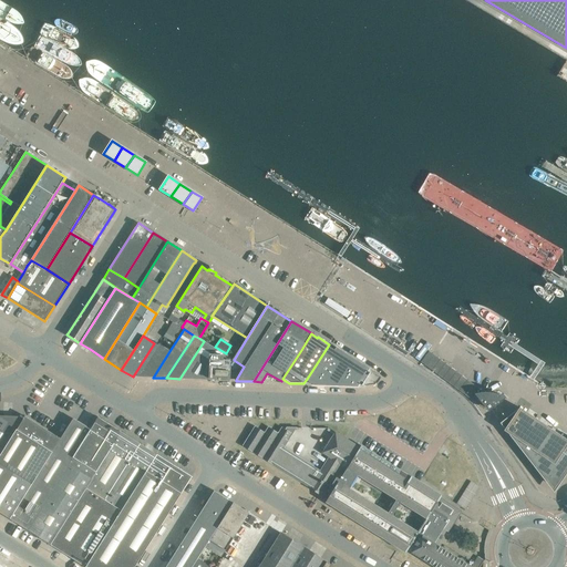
[(214,348),(204,341),(179,379),(208,380),(209,379),(209,356),(214,348)]
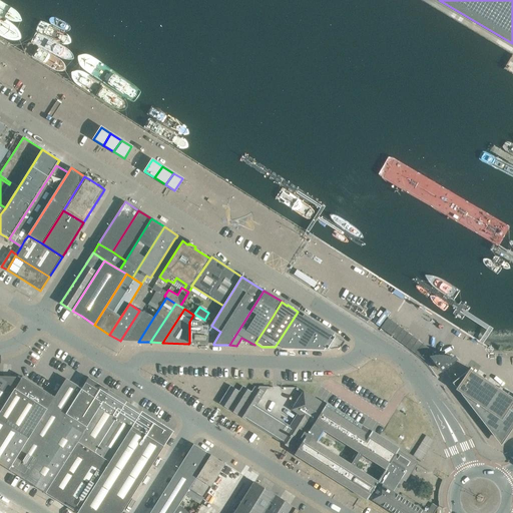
[(138,342),(153,318),(143,311),(125,340),(124,340),(124,341),(138,342)]
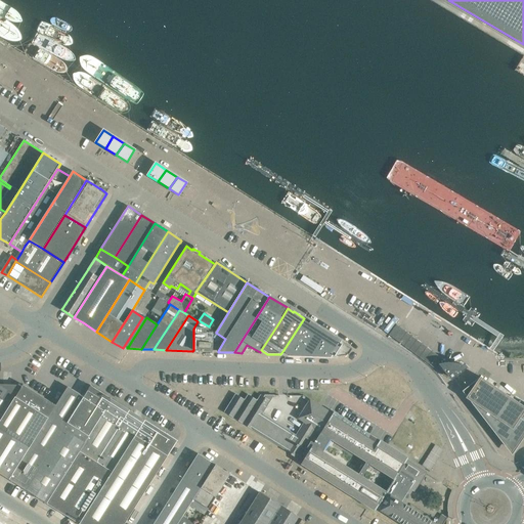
[(311,322),(304,318),(284,350),(291,355),(292,354),(293,355),(303,355),(304,355),(309,355),(309,356),(311,356),(312,355),(331,356),(332,355),(335,356),(342,345),(339,343),(340,341),(325,332),(311,322)]
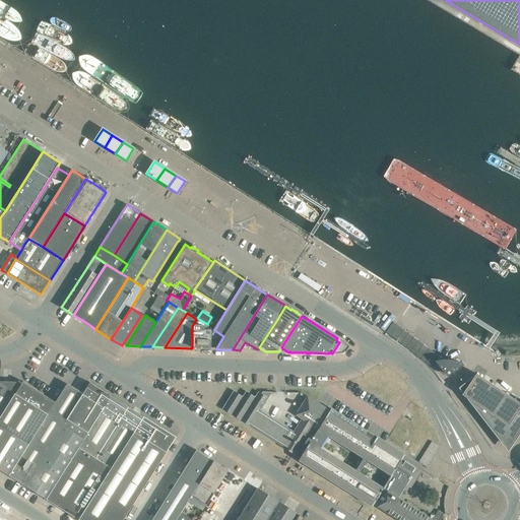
[(192,326),(192,347),(211,348),(212,331),(202,331),(202,326),(192,326)]
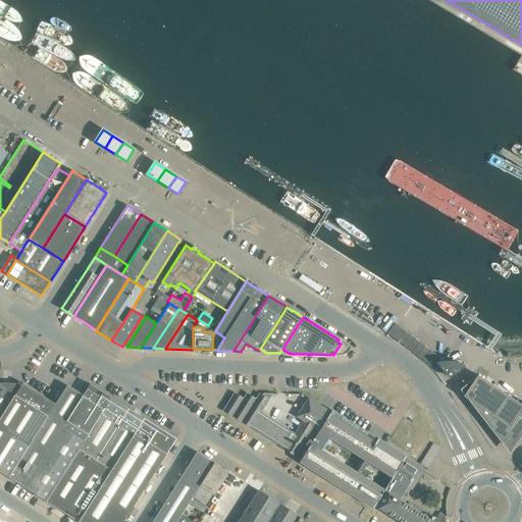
[(436,363),(446,374),(449,378),(465,367),(465,366),(463,365),(461,364),(460,363),(458,363),(456,362),(454,362),(451,361),(449,361),(447,361),(445,361),(442,361),(440,362),(438,362),(436,363)]
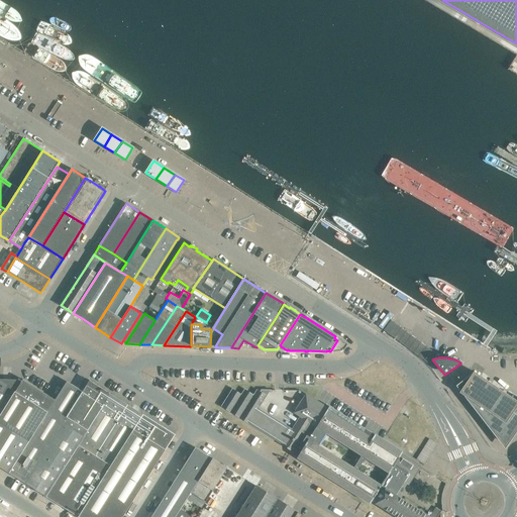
[(516,401),(474,372),(473,373),(455,386),(459,391),(458,393),(462,395),(494,434),(496,436),(498,438),(507,445),(516,430),(516,401)]
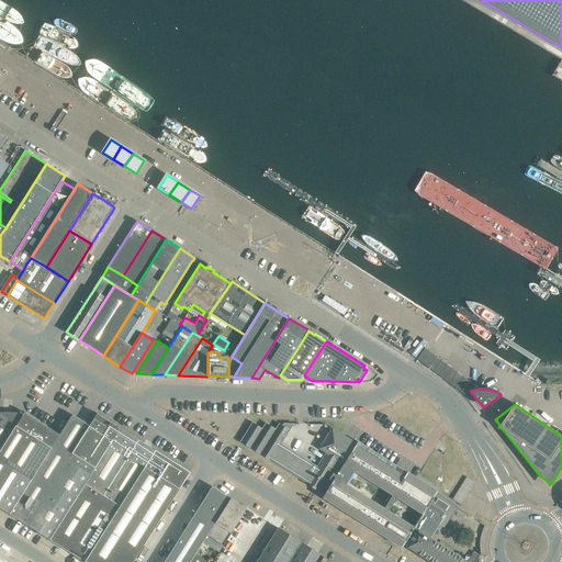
[(19,413),(2,412),(0,412),(0,451),(23,416),(19,413)]
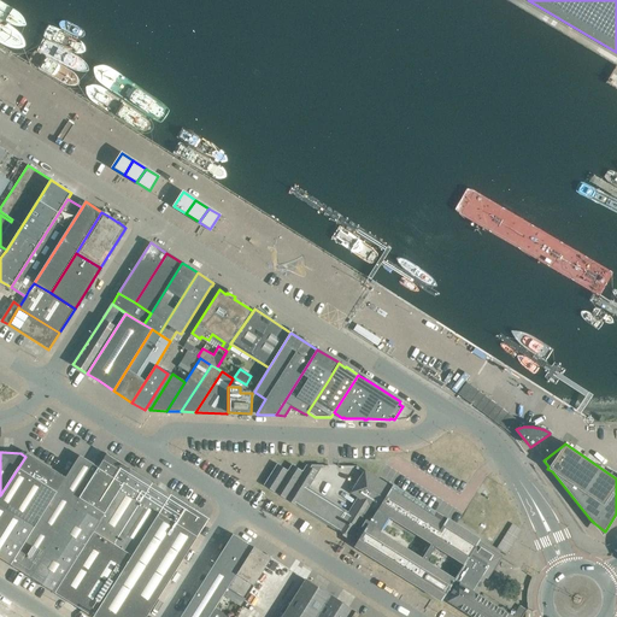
[(0,558),(11,564),(65,479),(60,475),(27,453),(25,457),(0,495),(0,558)]
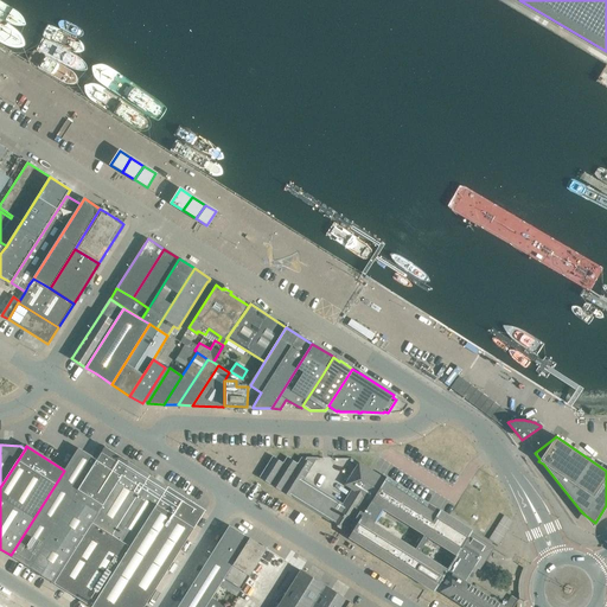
[(96,460),(91,457),(78,448),(64,471),(11,555),(53,583),(80,542),(117,566),(168,487),(131,464),(128,466),(103,449),(96,460)]
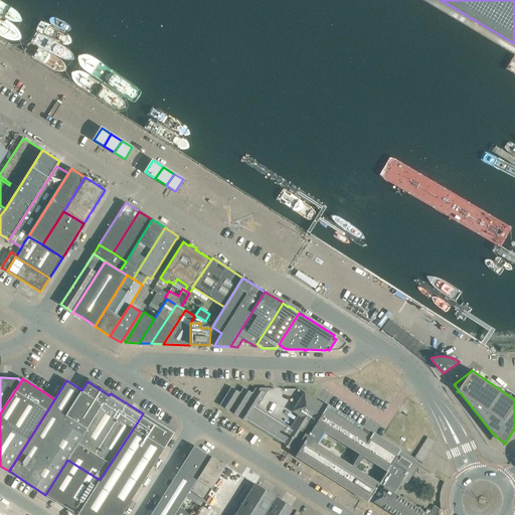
[(231,387),(220,404),(282,444),(281,444),(292,451),(295,445),(300,449),(296,456),(306,463),(368,502),(373,494),(376,496),(373,502),(393,514),(428,514),(419,509),(394,493),(398,487),(402,481),(406,483),(417,465),(399,453),(327,406),(315,399),(313,398),(305,392),(293,411),(299,415),(291,427),(258,406),(269,388),(260,388),(259,390),(255,388),(252,393),(243,387),(240,393),(231,387)]
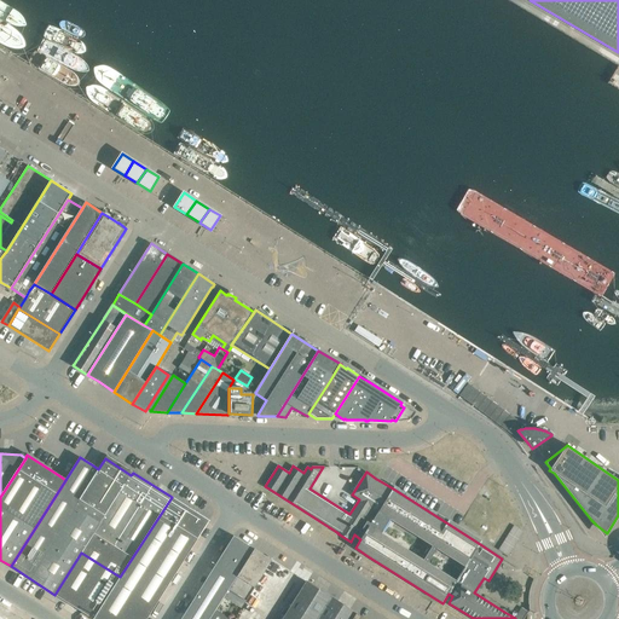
[(93,618),(146,618),(209,520),(172,497),(120,577),(93,618)]
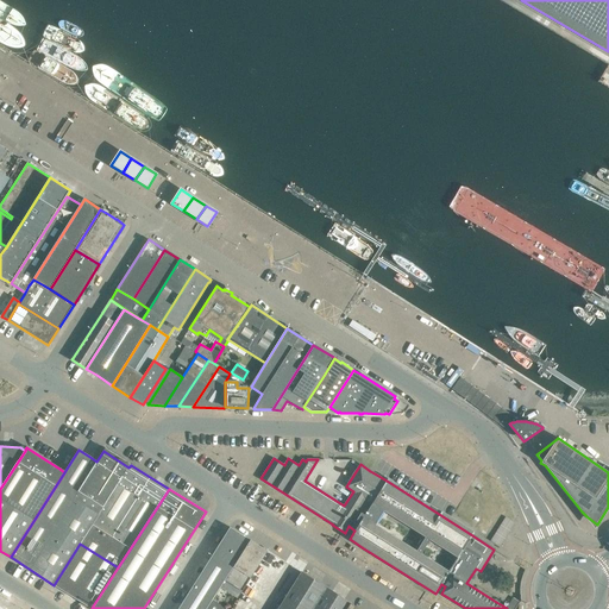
[(500,547),(515,523),(512,521),(506,516),(490,541),(500,547)]
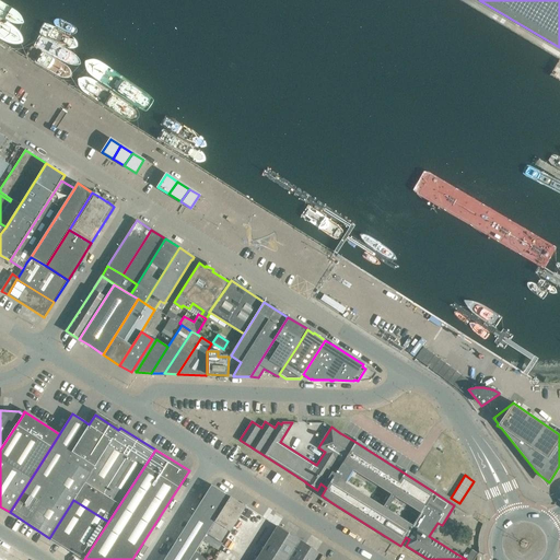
[(187,523),(176,540),(195,551),(230,497),(211,485),(191,515),(187,523)]
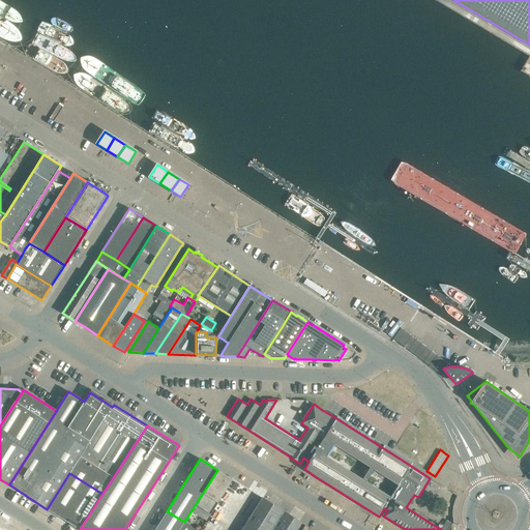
[(200,507),(196,513),(207,521),(211,514),(233,479),(218,470),(196,505),(200,507)]
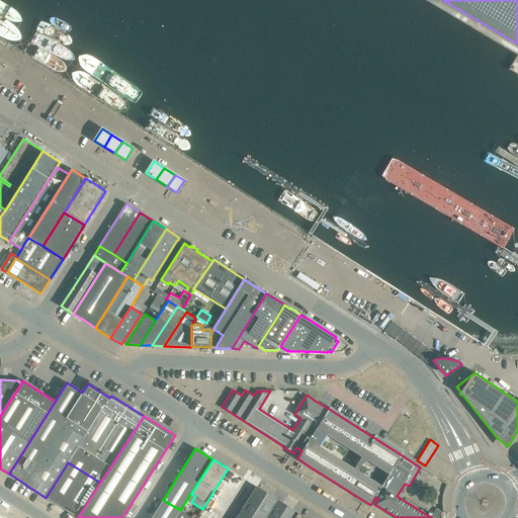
[(68,462),(46,498),(78,517),(100,483),(68,462)]
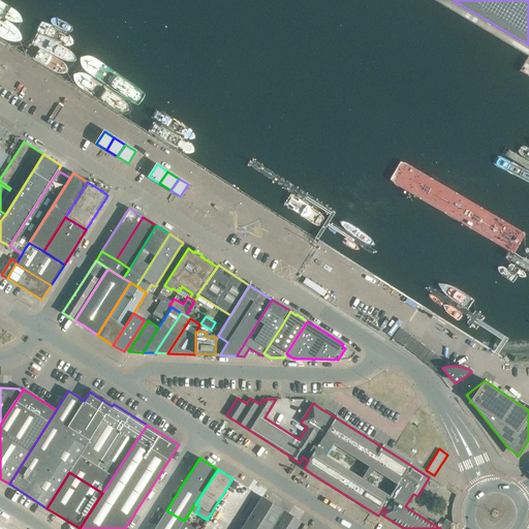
[(232,478),(211,514),(226,524),(248,489),(232,478)]
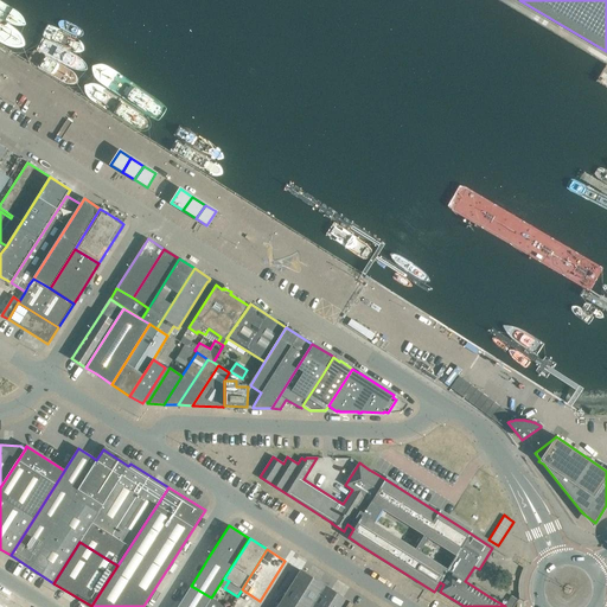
[(311,606),(323,589),(325,586),(300,570),(276,606),(311,606)]
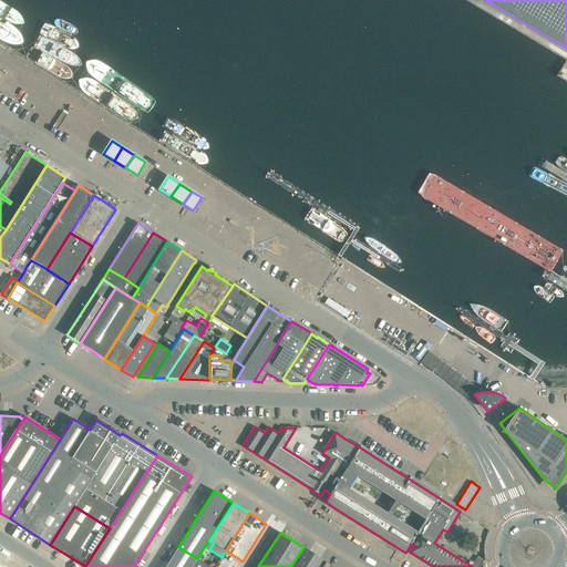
[(178,547),(165,566),(192,566),(197,559),(197,558),(178,547)]
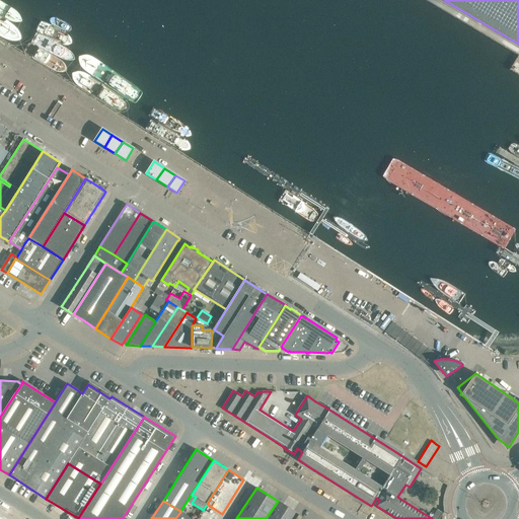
[(294,518),(298,514),(284,505),(278,501),(276,504),(266,518),(294,518)]
